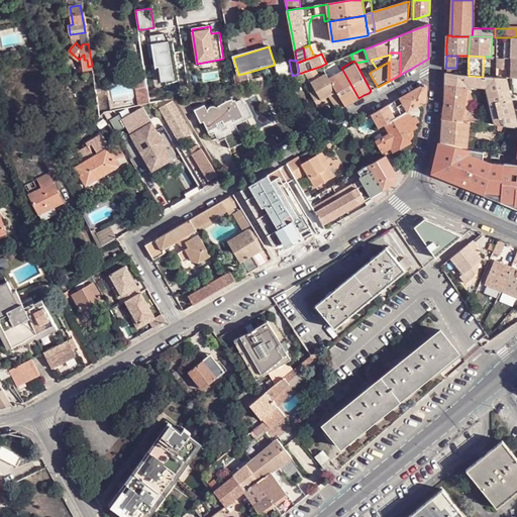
[(329,96),(337,110),(344,106),(336,91),(327,75),(322,66),(304,72),(312,84),(315,91),(310,94),(319,108),(328,102),(326,99),(329,96)]
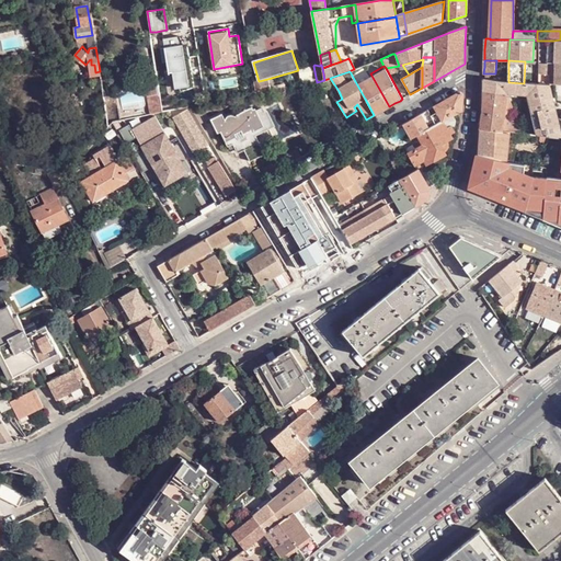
[(369,75),(355,81),(365,99),(379,91),(369,75)]
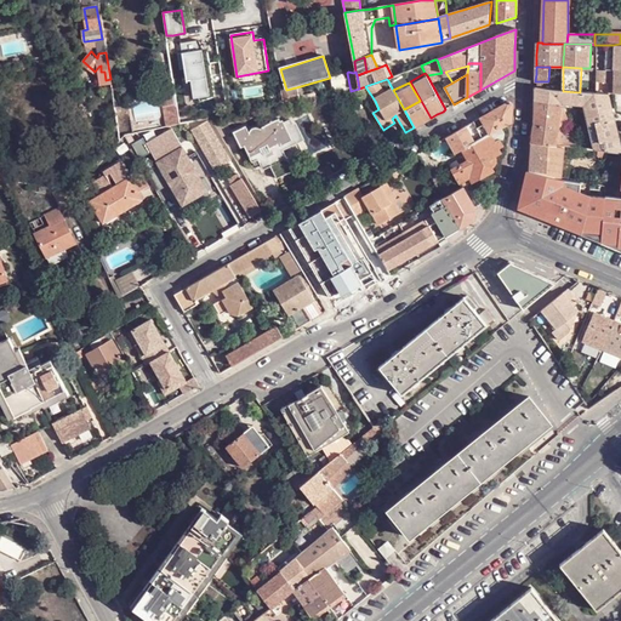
[(535,100),(535,101),(560,104),(557,146),(564,147),(571,147),(577,148),(581,148),(585,148),(598,151),(608,152),(615,152),(617,153),(620,152),(620,151),(609,93),(598,93),(597,93),(590,92),(580,92),(563,91),(560,90),(539,87),(535,86),(535,95),(535,100)]
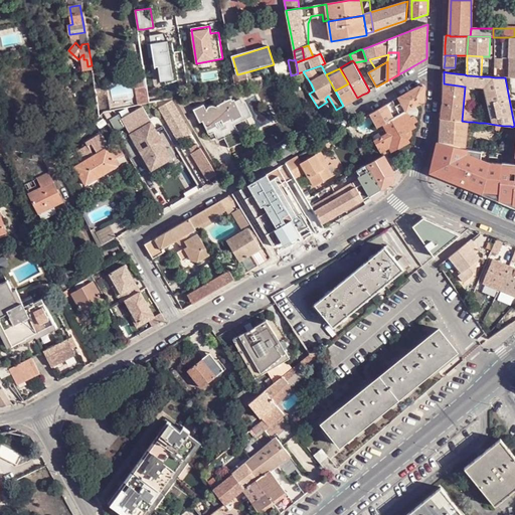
[(237,74),(234,75),(236,86),(248,83),(245,72),(237,74)]
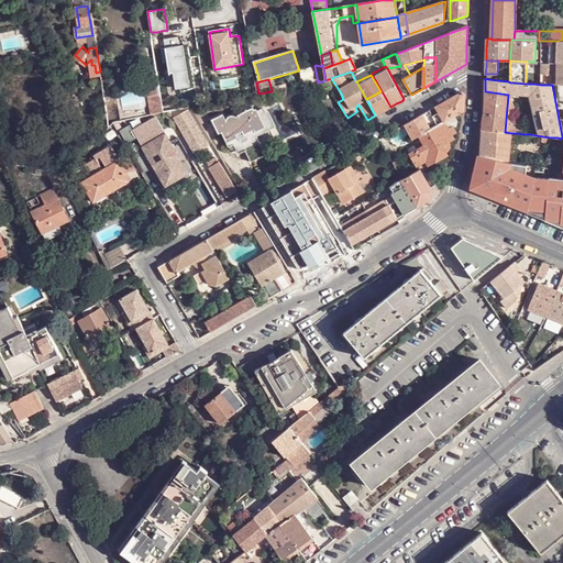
[(459,113),(464,110),(464,100),(465,90),(437,107),(439,113),(432,117),(438,125),(444,121),(445,121),(459,113)]
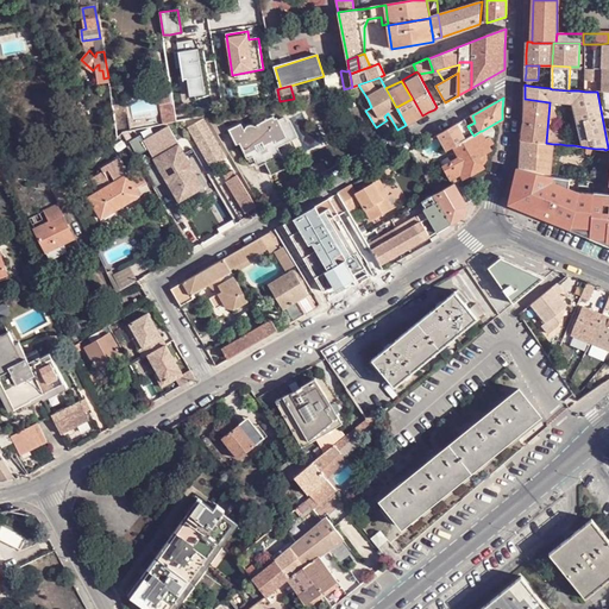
[(406,125),(422,115),(412,99),(396,107),(406,125)]
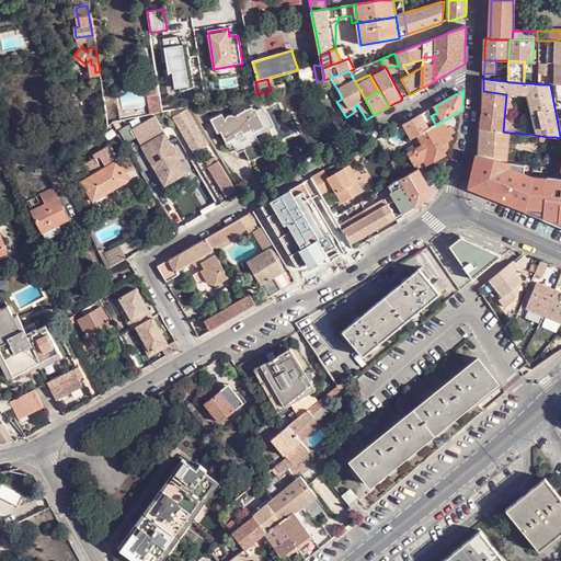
[(482,113),(480,128),(484,129),(502,132),(503,132),(506,94),(483,91),(483,96),(482,104),(482,113)]
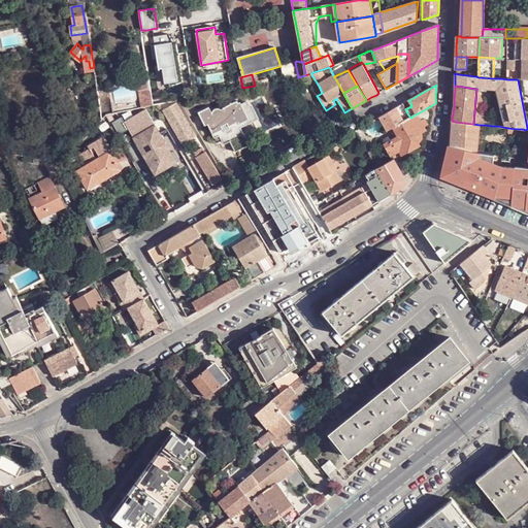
[(174,101),(176,101),(177,101),(176,96),(158,99),(153,100),(154,105),(158,104),(174,101)]
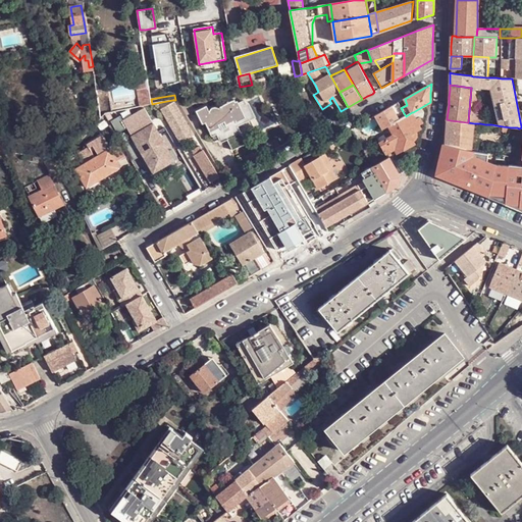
[(256,117),(250,103),(248,99),(237,103),(235,99),(223,104),(222,104),(217,106),(215,106),(212,108),(210,111),(207,105),(197,110),(203,123),(206,122),(212,136),(217,134),(221,142),(227,139),(232,150),(247,143),(245,139),(239,126),(256,117)]
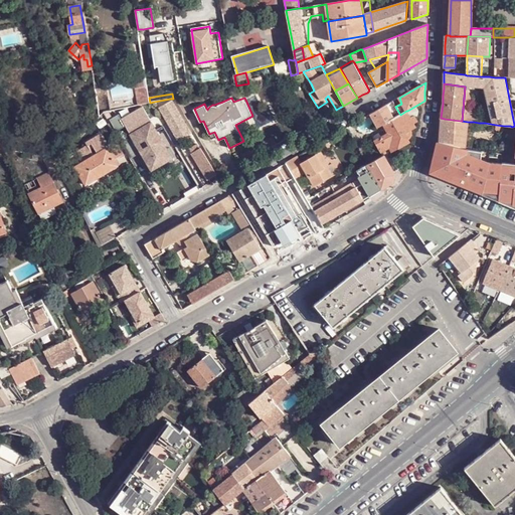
[(162,111),(173,105),(170,100),(159,104),(162,111)]
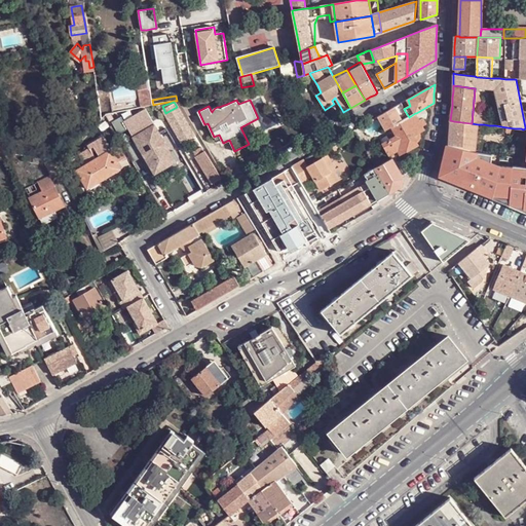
[(176,130),(187,123),(177,107),(165,113),(170,121),(176,130)]
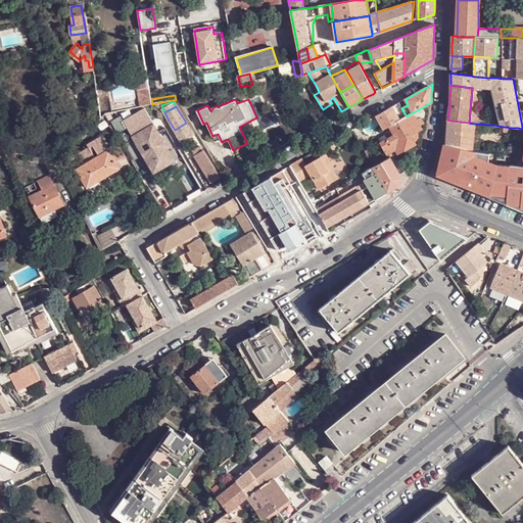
[(399,120),(392,106),(376,115),(379,121),(384,129),(389,126),(399,120)]
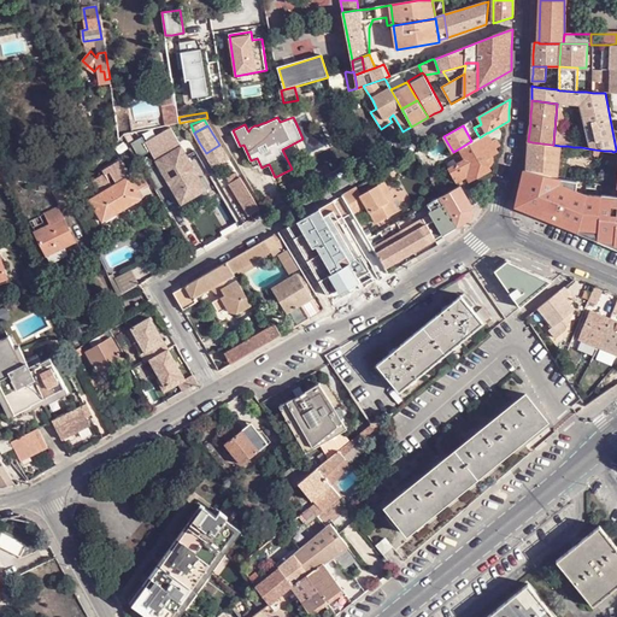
[(144,145),(148,152),(151,151),(157,160),(181,146),(171,128),(144,145)]
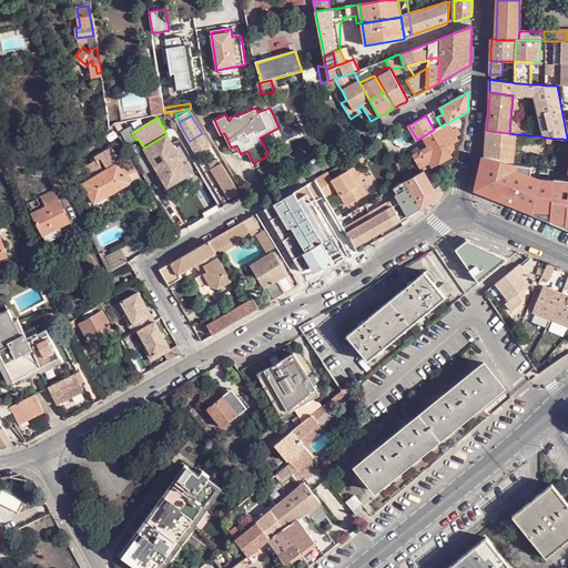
[(458,140),(449,122),(448,122),(442,127),(434,130),(423,137),(429,148),(414,155),(421,166),(430,162),(434,166),(452,155),(447,146),(458,140)]
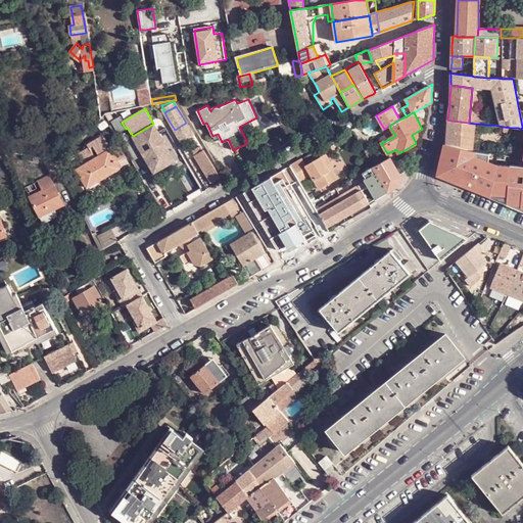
[(379,121),(376,115),(361,125),(364,130),(379,121)]
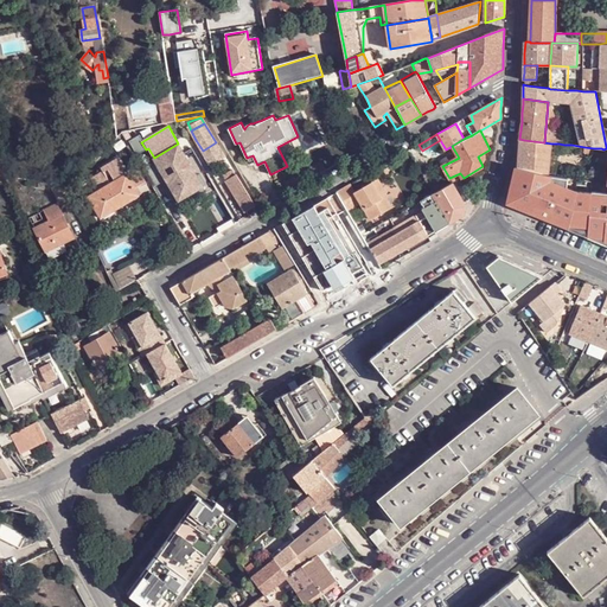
[(127,142),(135,155),(146,149),(141,142),(139,136),(132,139),(129,141),(127,142)]
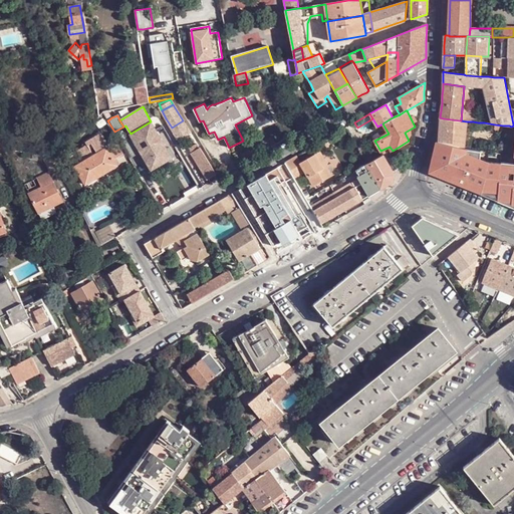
[(444,118),(442,142),(460,146),(465,147),(467,121),(461,120),(460,120),(444,118)]
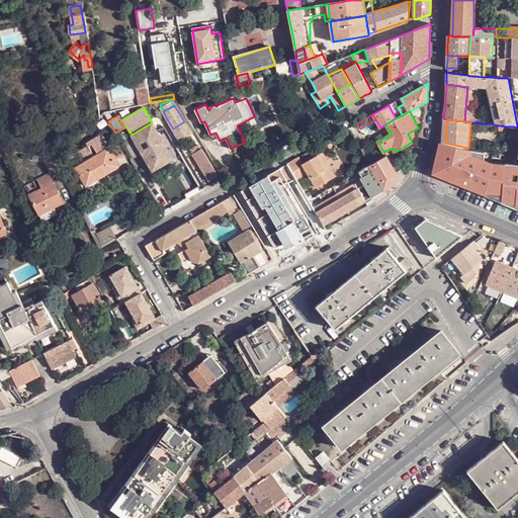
[(190,132),(184,121),(173,128),(178,138),(190,132)]
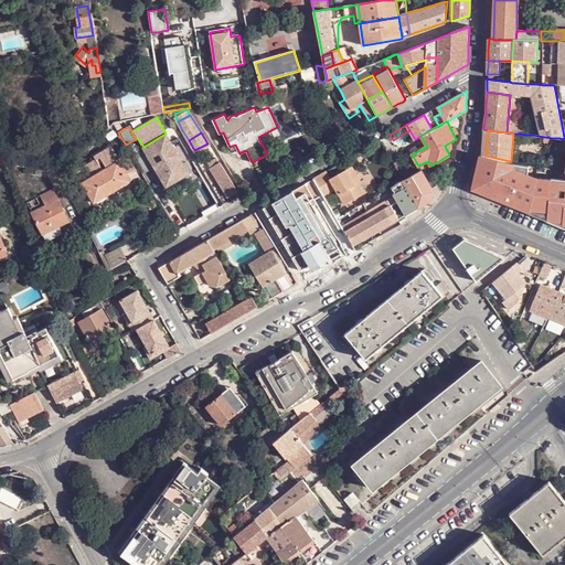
[(166,134),(144,147),(148,157),(171,142),(171,141),(166,134)]
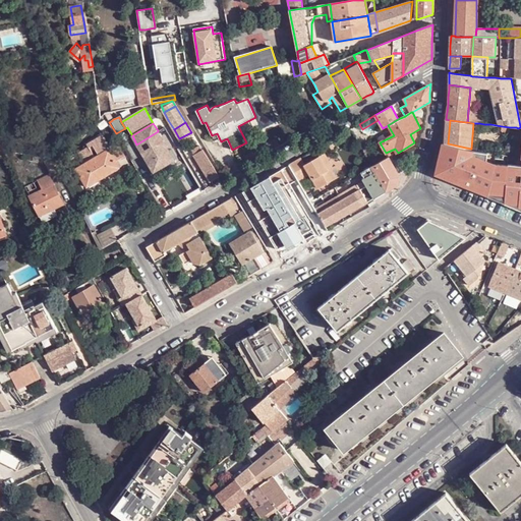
[(158,131),(164,141),(167,139),(160,128),(158,130),(158,131)]
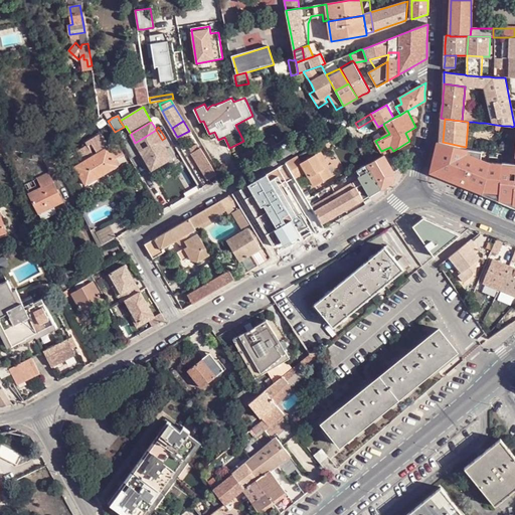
[(135,143),(147,162),(168,149),(167,149),(162,140),(156,130),(135,143)]
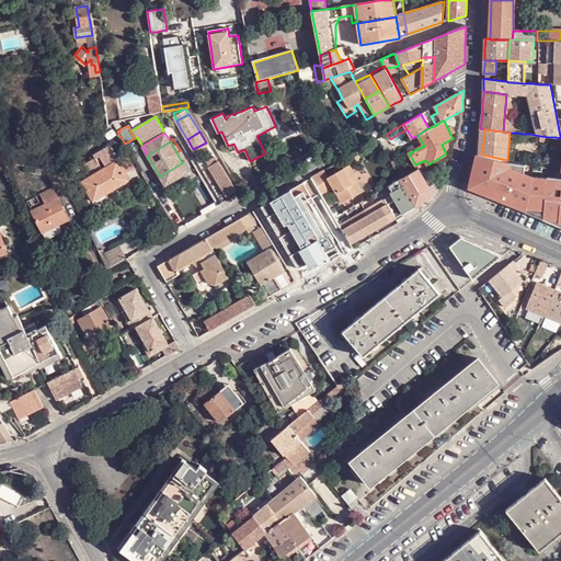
[(82,181),(93,202),(129,181),(117,160),(109,146),(94,155),(95,158),(86,164),(91,175),(82,181)]
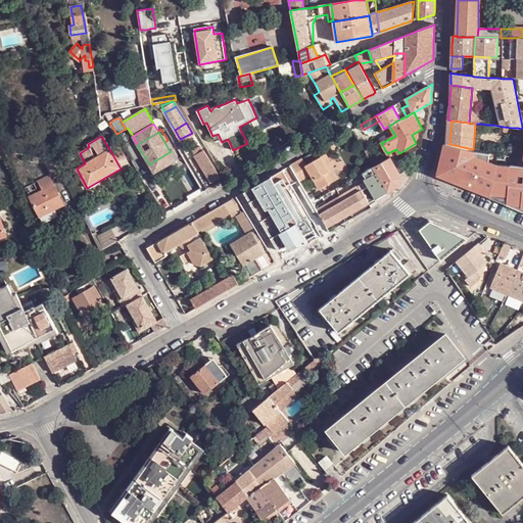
[(219,184),(221,182),(196,140),(192,143),(191,143),(193,146),(191,148),(210,182),(215,178),(219,184)]
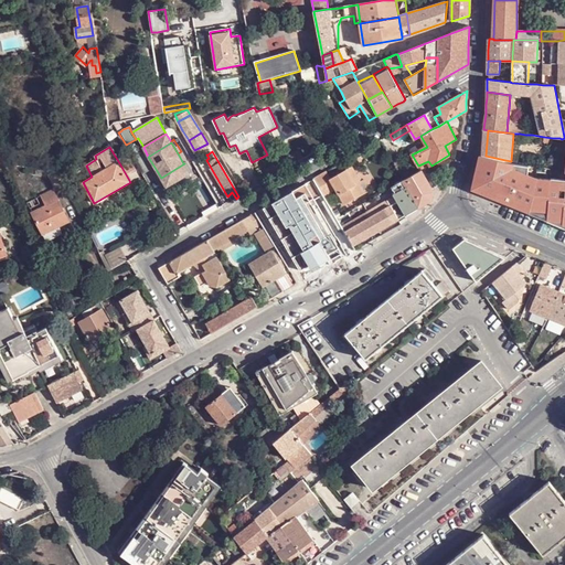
[(486,156),(482,155),(479,168),(475,184),(547,216),(548,200),(550,180),(551,178),(551,174),(551,169),(551,167),(516,162),(511,161),(505,160),(486,156)]
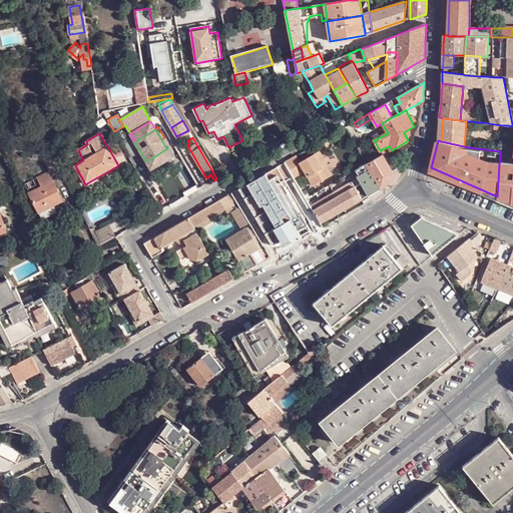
[(116,142),(107,147),(118,165),(127,160),(116,142)]
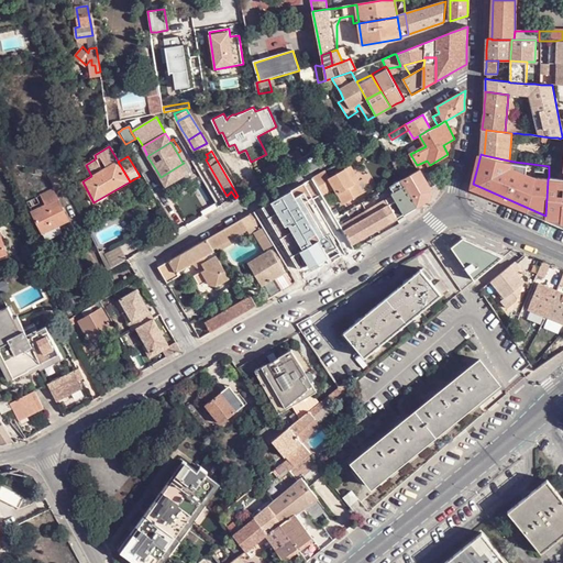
[(562,157),(562,172),(562,170),(562,178),(549,177),(548,179),(547,199),(545,216),(562,223),(562,157)]
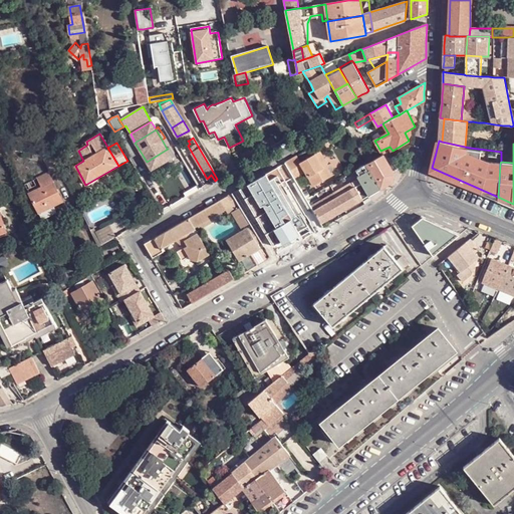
[(168,149),(147,162),(152,170),(173,158),(168,149)]
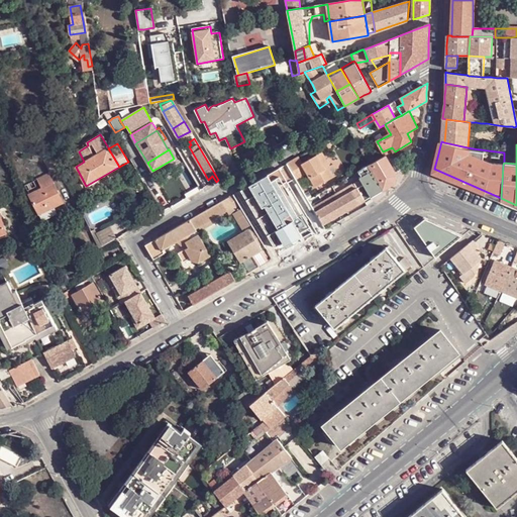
[(299,157),(287,163),(298,182),(309,175),(316,186),(333,177),(325,163),(327,162),(322,152),(303,164),(299,157)]
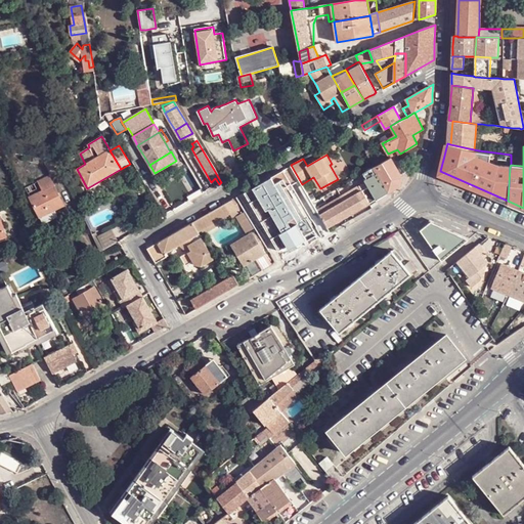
[(376,168),(362,175),(368,186),(376,199),(376,200),(388,192),(401,185),(403,178),(392,158),(376,168)]
